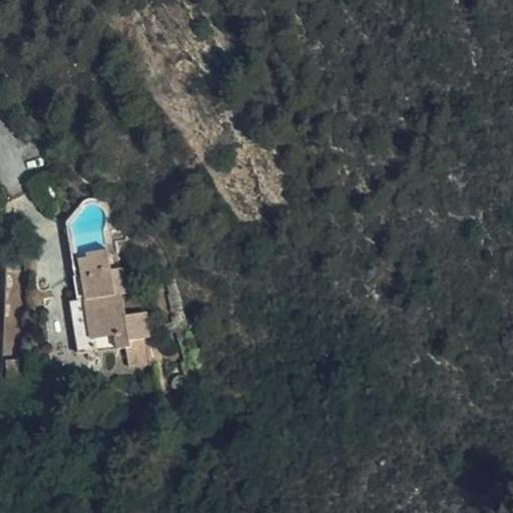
[(109,270),(105,248),(85,252),(85,255),(75,259),(69,260),(77,298),(78,301),(84,300),(91,336),(112,334),(115,348),(124,347),(128,347),(127,339),(144,336),(148,335),(143,310),(124,315),(121,295),(126,293),(121,269),(109,270)]
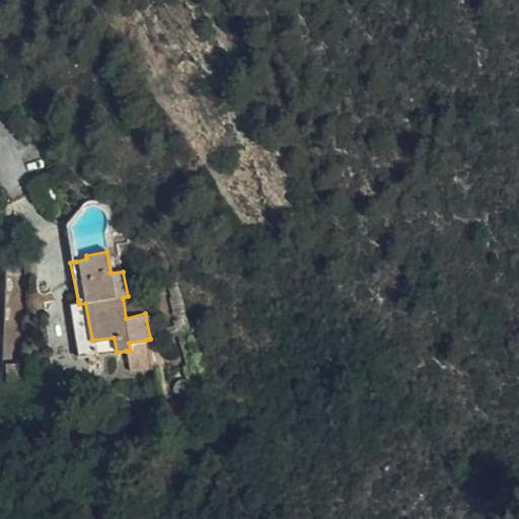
[(79,304),(78,301),(68,303),(78,360),(117,352),(114,338),(92,340),(85,303),(79,304)]
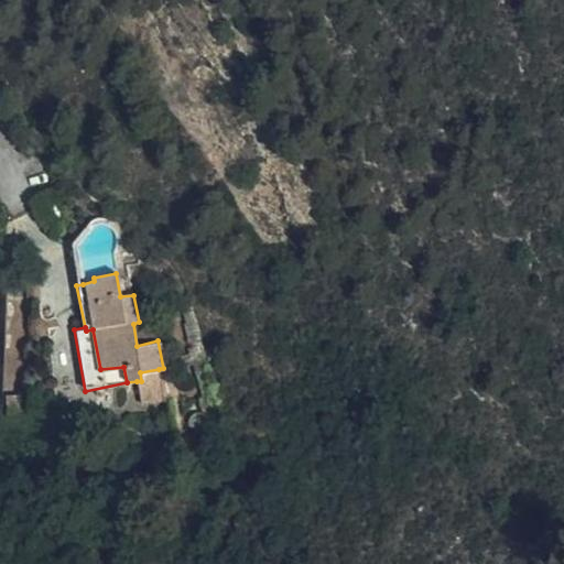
[(164,400),(159,369),(140,372),(141,381),(137,381),(141,404),(164,400)]
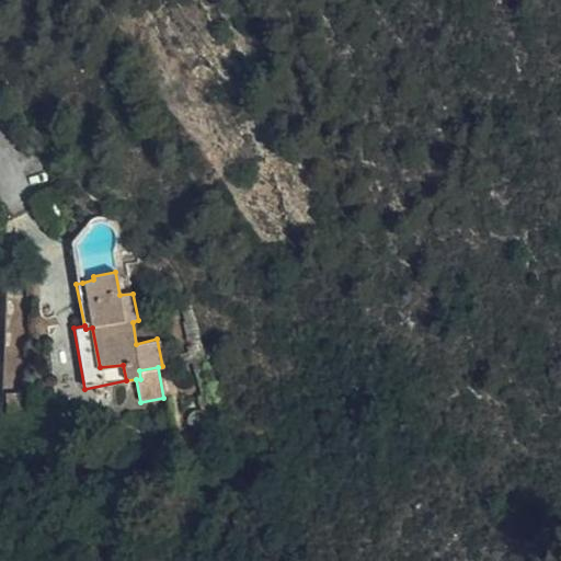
[(31,414),(29,391),(7,393),(7,414),(31,414)]
